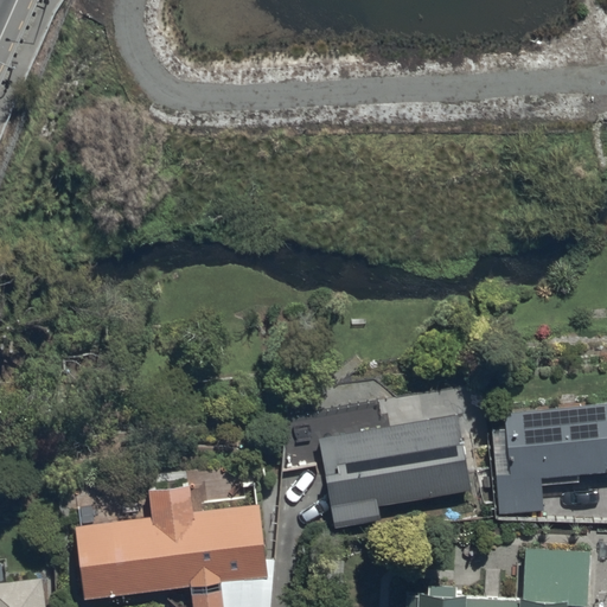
[(606,404),(506,415),(512,477),(497,478),(500,515),(542,510),(541,487),(579,484),(579,475),(606,473),(606,404)]
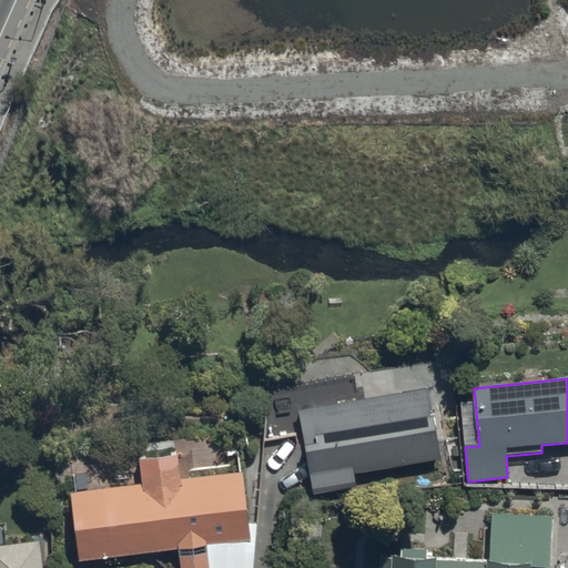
[(427,389),(298,412),(313,495),(357,487),(355,474),(439,459),(427,389)]
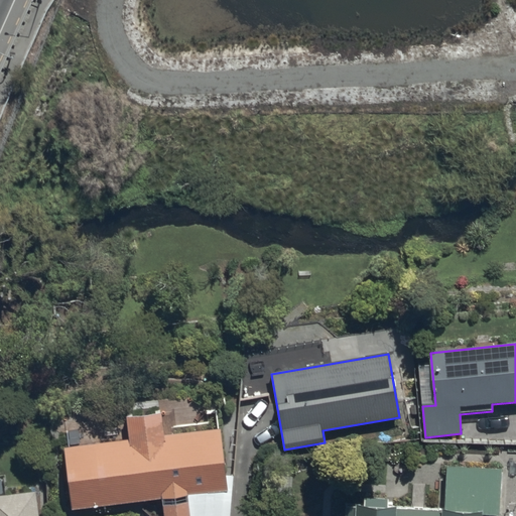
[(229,515),(233,478),(225,476),(219,428),(164,435),(161,414),(127,418),(130,440),(63,449),(73,512),(162,500),(164,515),(229,515)]
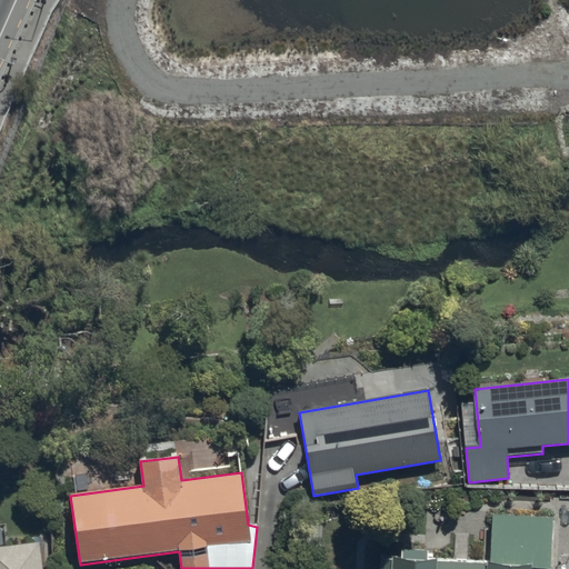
[(491,516),(489,561),(426,559),(426,549),(400,548),(400,559),(381,558),(380,568),(549,568),(551,518),(491,516)]
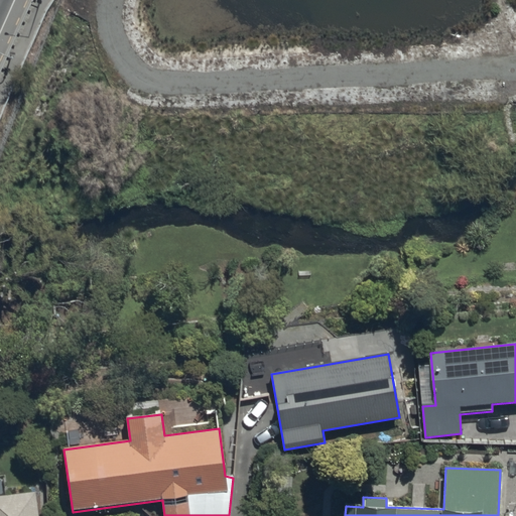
[(38,515),(36,492),(0,496),(0,515),(38,515)]
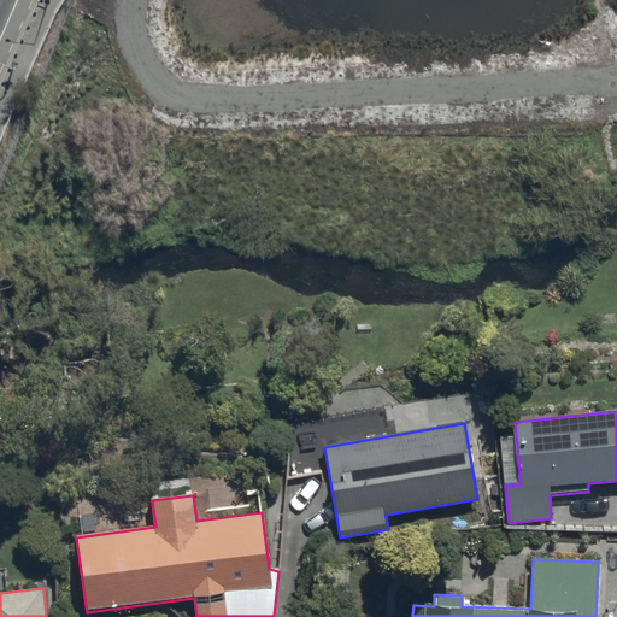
All buildings are outlined.
